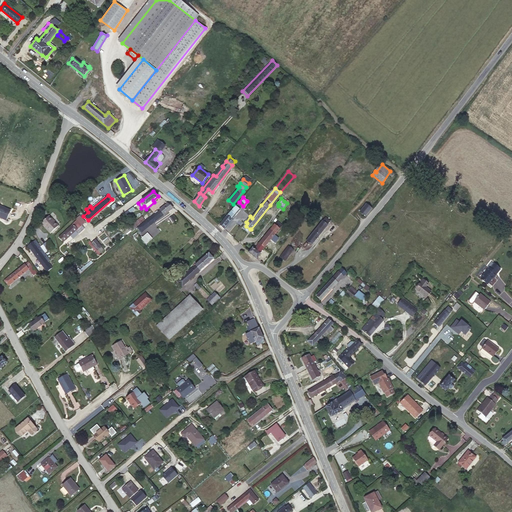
[(221,226),(224,228),(243,206),(239,202),(220,225),(221,226)]
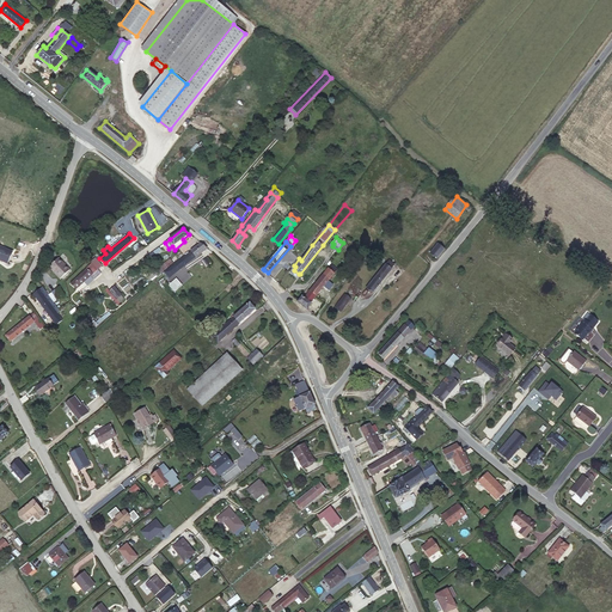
[(207,249),(201,243),(191,250),(191,251),(189,252),(188,251),(185,254),(187,256),(165,273),(170,279),(187,264),(207,249)]
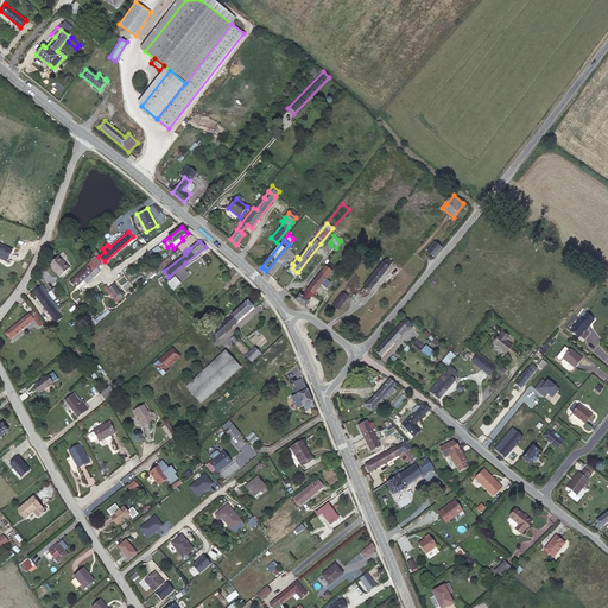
[(0,257),(7,260),(12,249),(0,242),(0,257)]
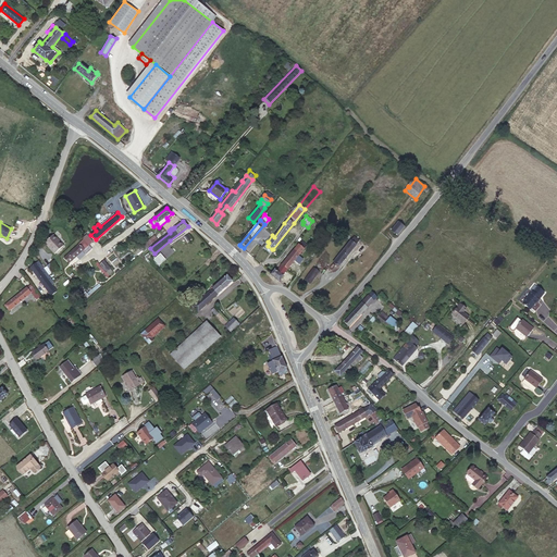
[(405,226),(398,222),(392,231),(397,235),(405,226)]
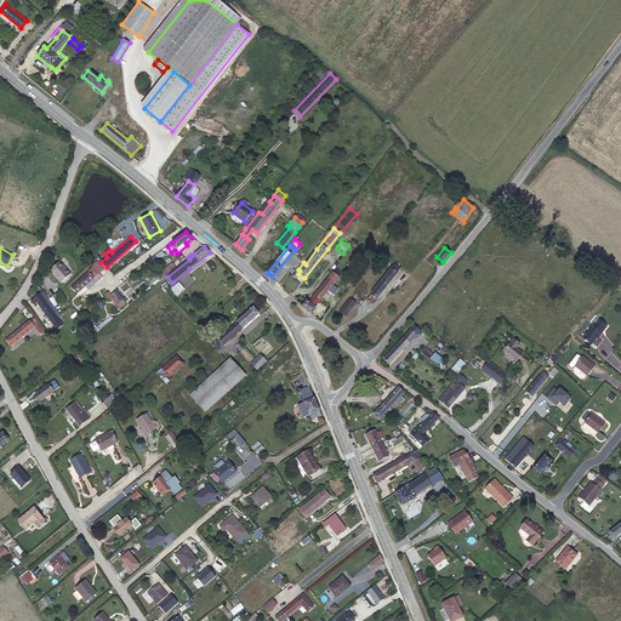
[(331,268),(340,258),(335,255),(330,261),(329,262),(326,261),(325,262),(331,268)]
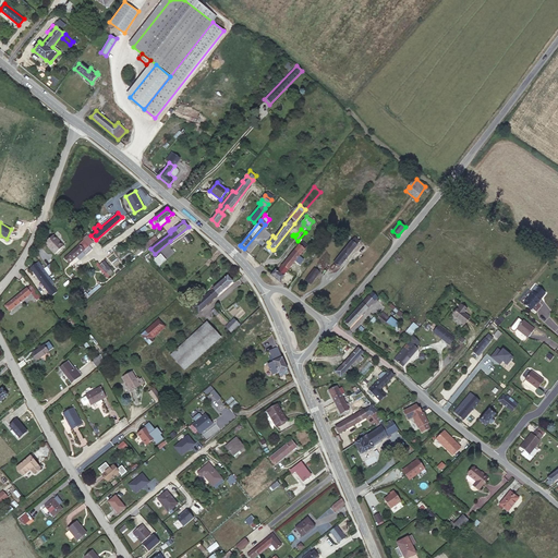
[(133,239),(142,232),(140,230),(132,235),(133,239)]
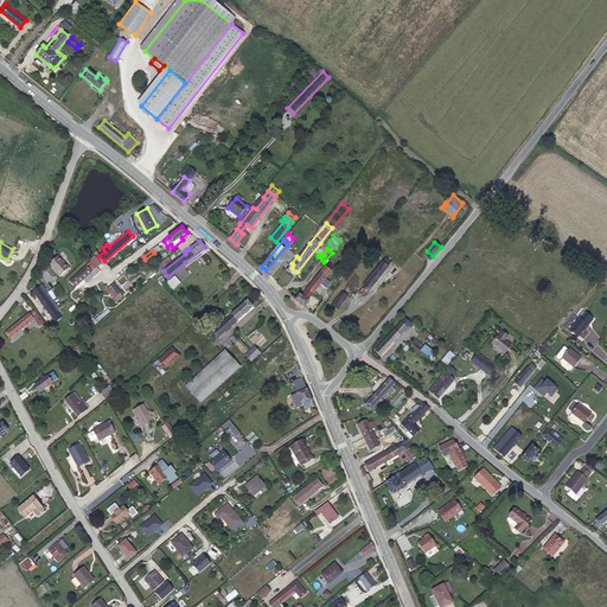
[(91,262),(97,267),(102,263),(95,255),(90,260),(91,262)]
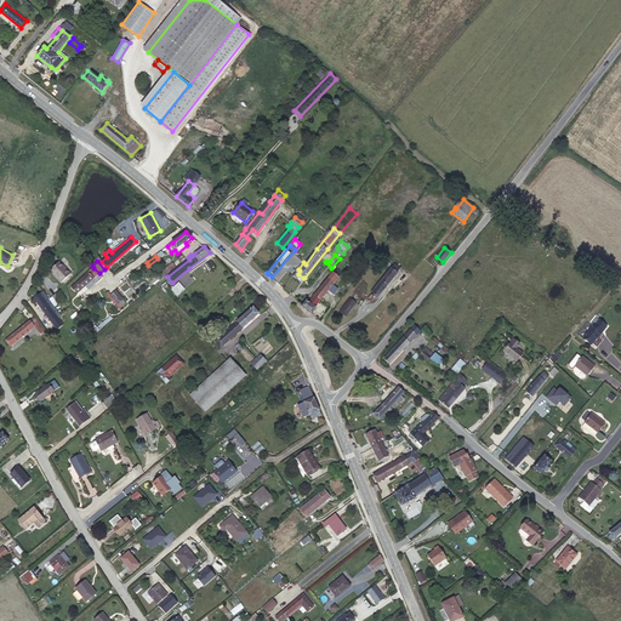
[(72,273),(66,267),(64,268),(58,262),(50,271),(62,283),(72,273)]
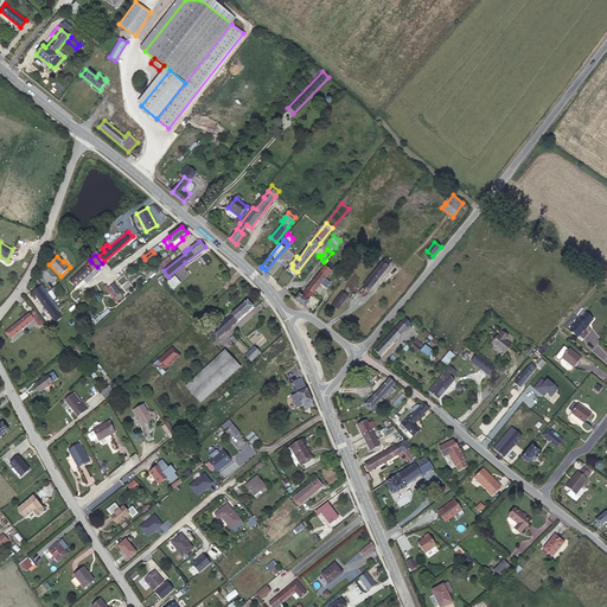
[(160,270),(172,261),(168,257),(157,267),(160,270)]
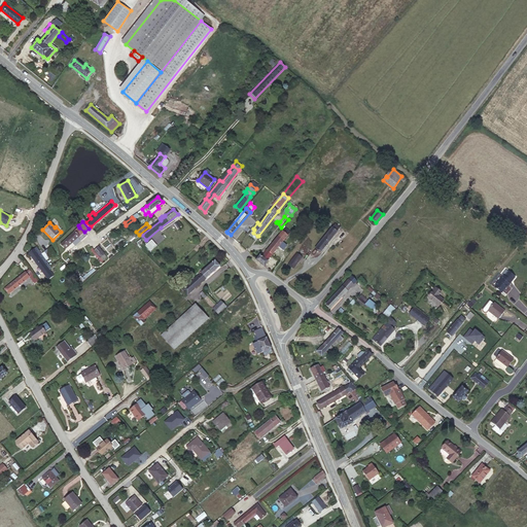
[(340,227),(336,224),(332,229),(331,227),(315,248),(320,252),(337,232),(340,227)]
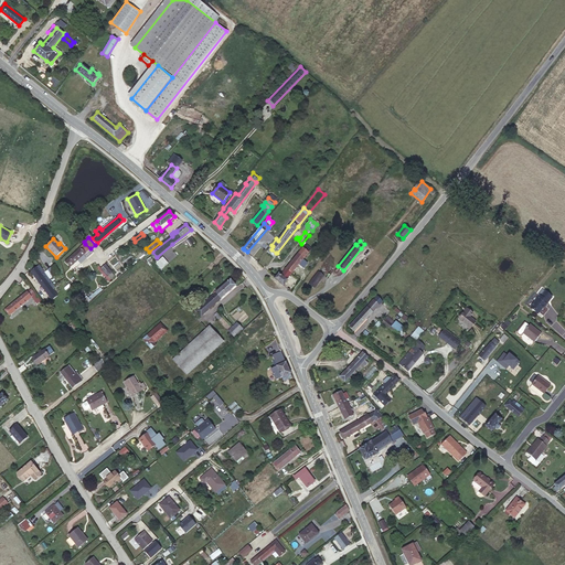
[(70,267),(91,248),(85,244),(65,262),(70,267)]
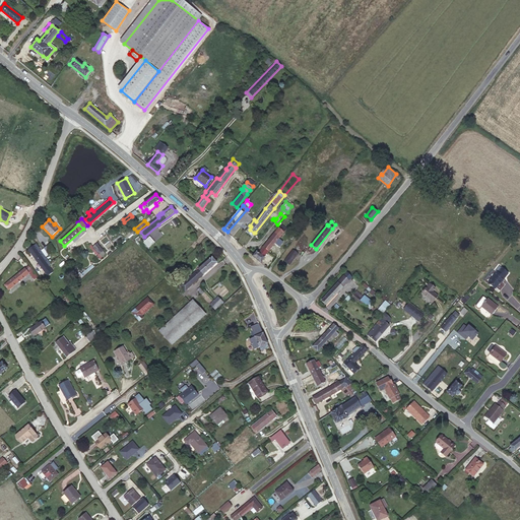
[(278,229),(263,248),(268,252),(283,233),(279,229),(278,229)]
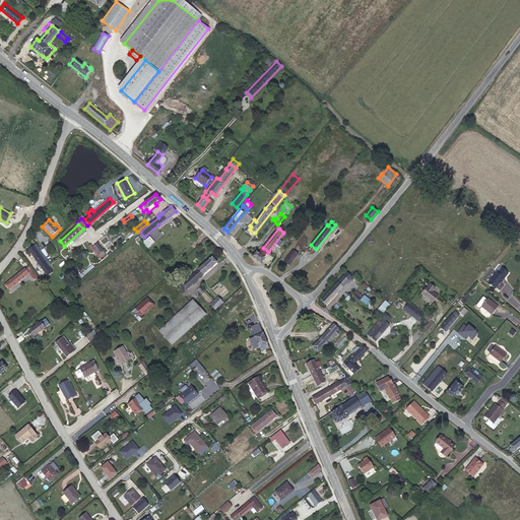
[(148,248),(155,242),(149,236),(143,242),(148,248)]
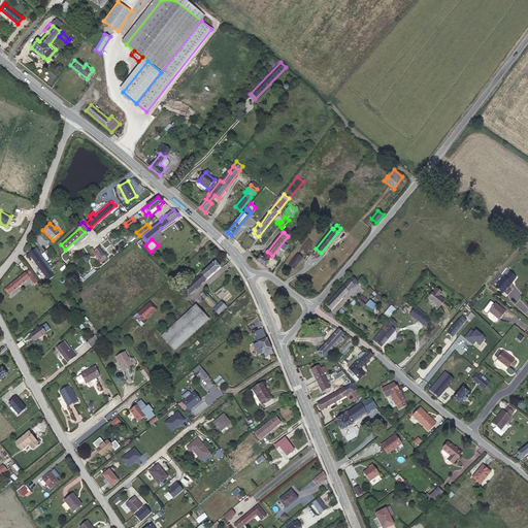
[(29,254),(44,273),(50,269),(52,268),(37,248),(29,254)]
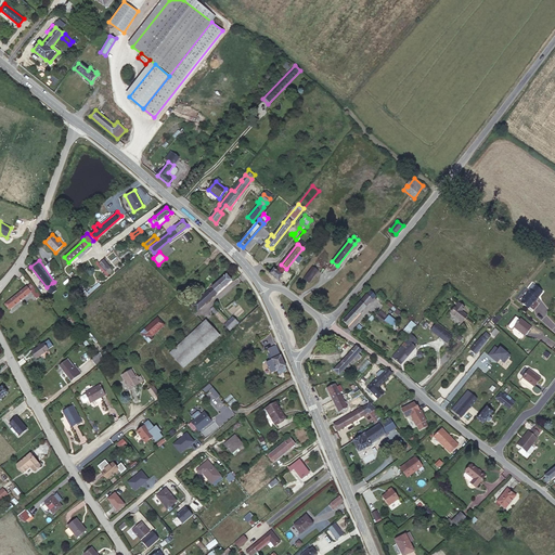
[(54,260),(48,265),(52,272),(59,267),(54,260)]
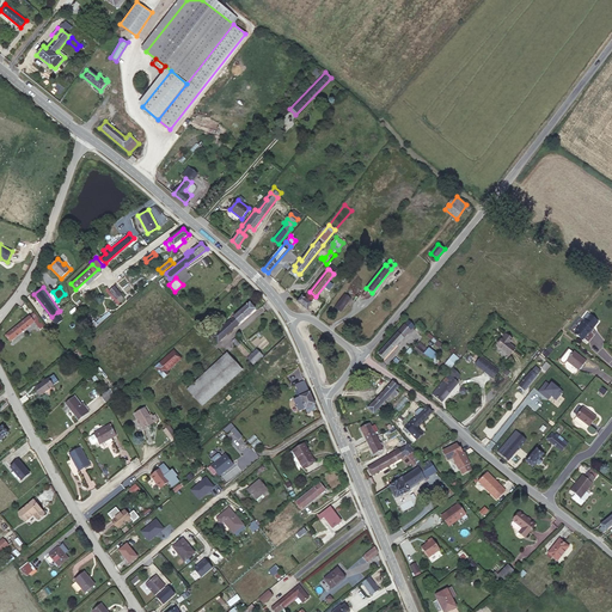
[(112,294),(116,299),(121,295),(115,287),(110,291),(108,288),(105,289),(110,295),(112,294)]
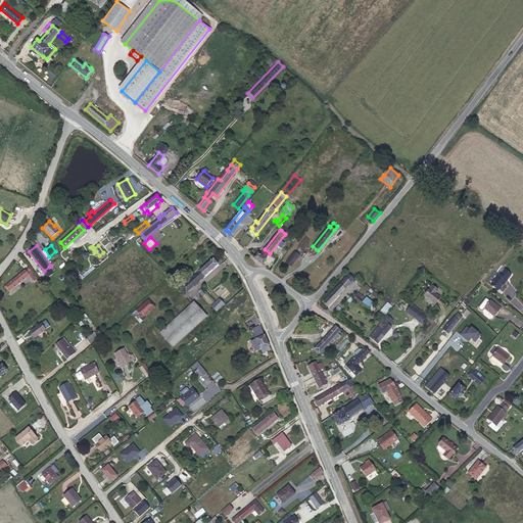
[(260,254),(257,252),(254,257),(263,265),(266,259),(266,258),(270,253),(265,249),(260,254)]
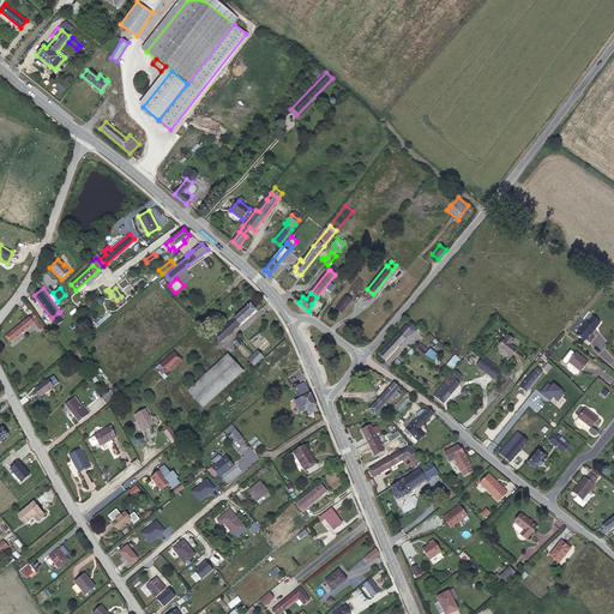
[(120,304),(116,300),(113,295),(110,296),(118,306),(120,304)]
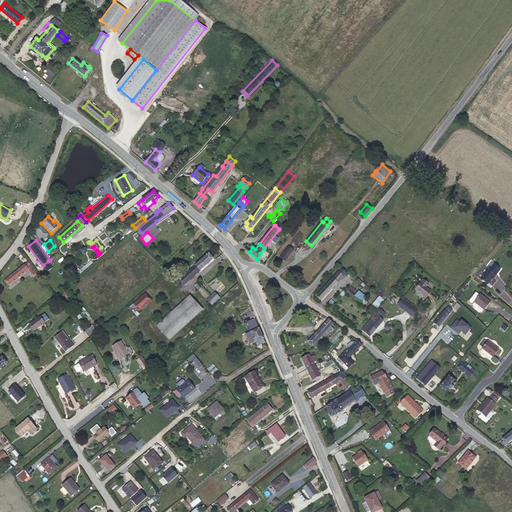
[(288,246),(285,250),(291,254),(294,250),(288,246)]
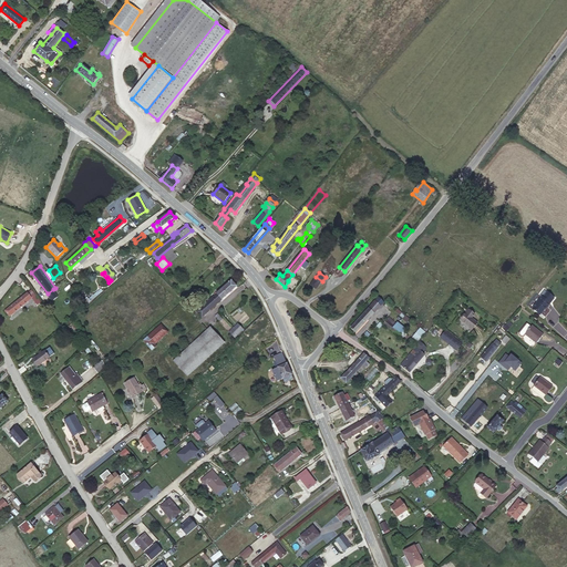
[(322,281),(316,277),(310,285),(316,289),(317,288),(322,281)]
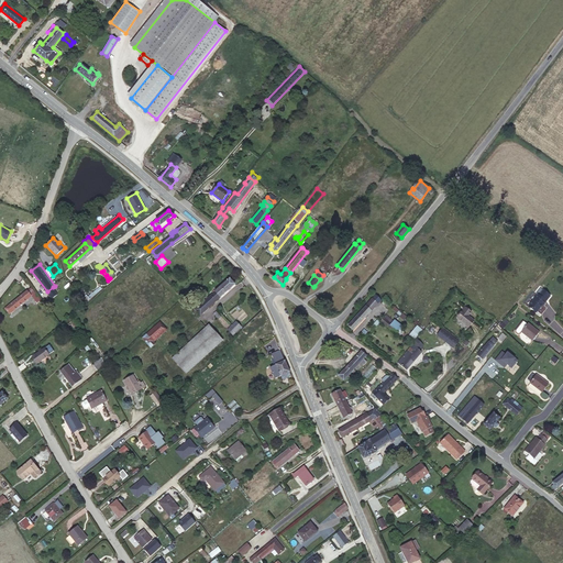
[(200,315),(235,284),(230,278),(195,309),(200,315)]
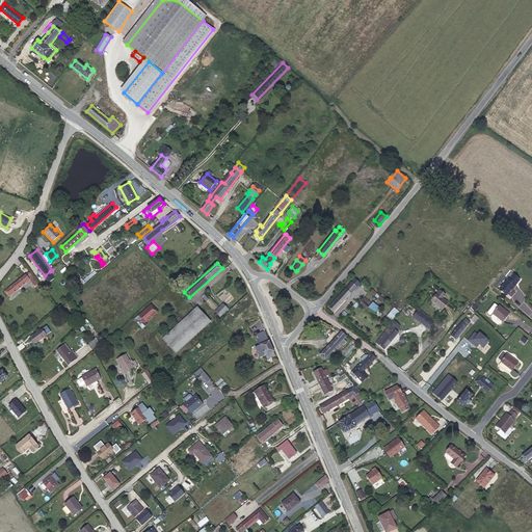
[(83,281),(85,283),(97,272),(95,270),(83,281)]
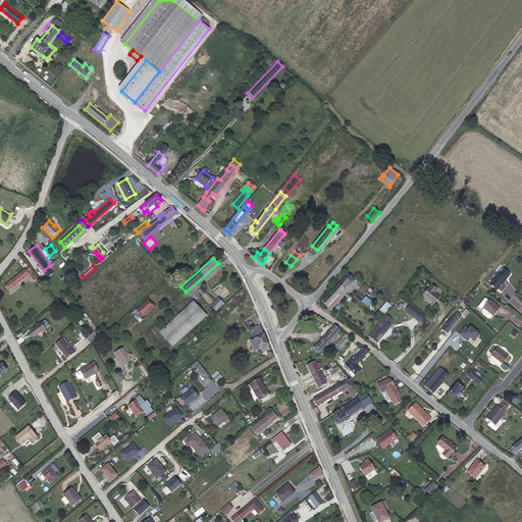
[(49,266),(44,270),(47,275),(53,270),(49,266)]
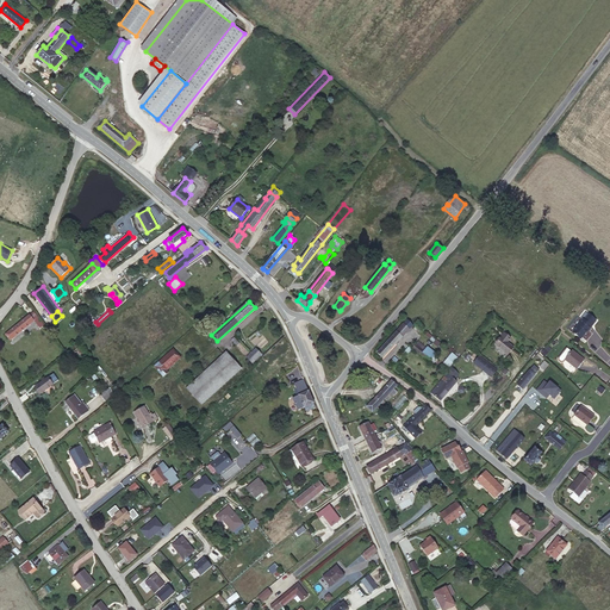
[(35,312),(30,315),(35,321),(41,328),(44,325),(35,312)]
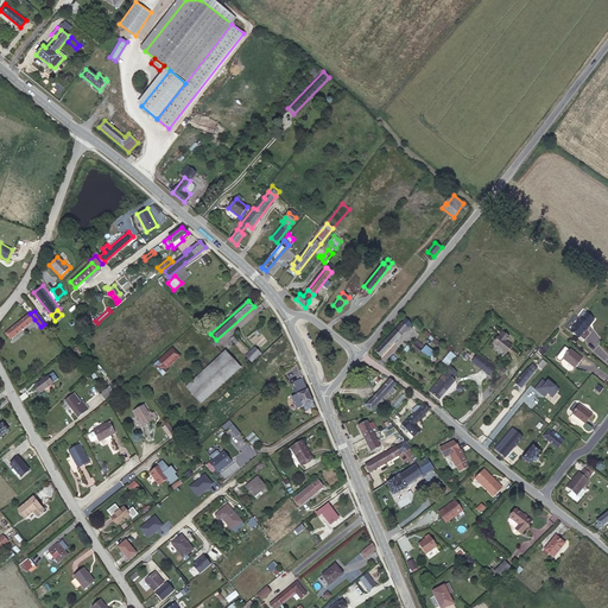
[(581,318),(570,331),(578,337),(589,324),(589,325),(594,320),(583,311),(578,317),(581,318)]
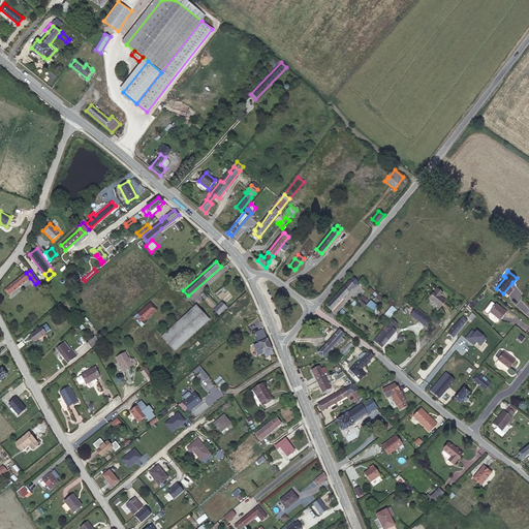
[(26,273),(5,290),(8,296),(30,278),(26,273)]
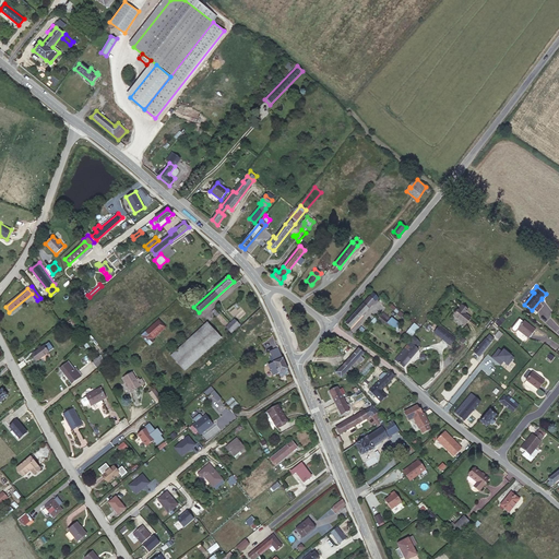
[(364,304),(368,309),(379,298),(373,293),(364,304)]
